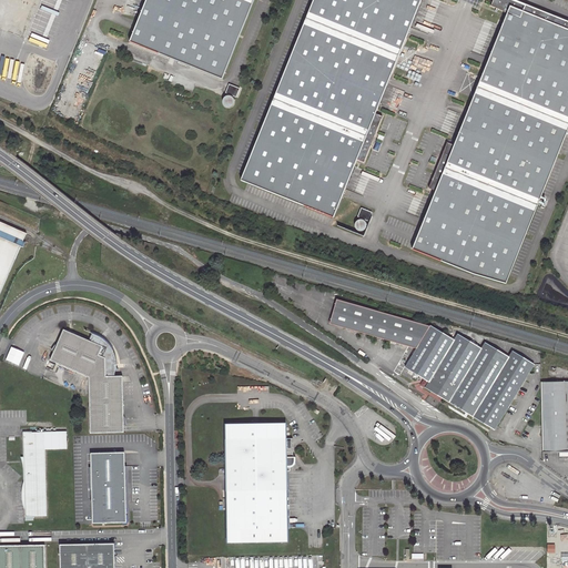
[(146,0),(130,42),(222,80),(254,0),(146,0)]
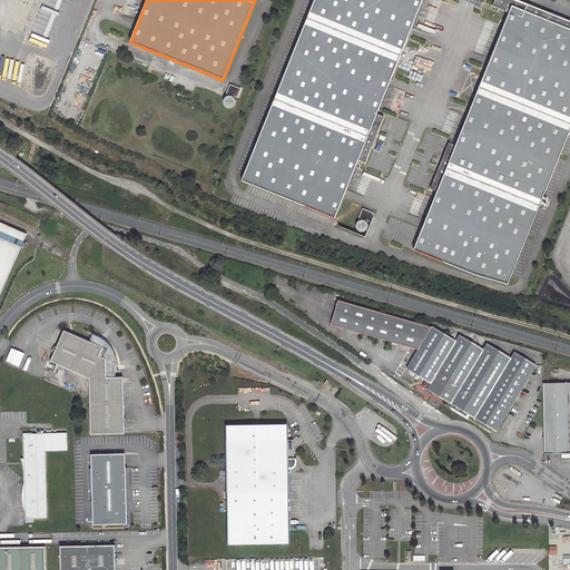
[(314,0),(242,182),(335,218),(359,160),(365,163),(384,117),(376,115),(422,0),(314,0)]
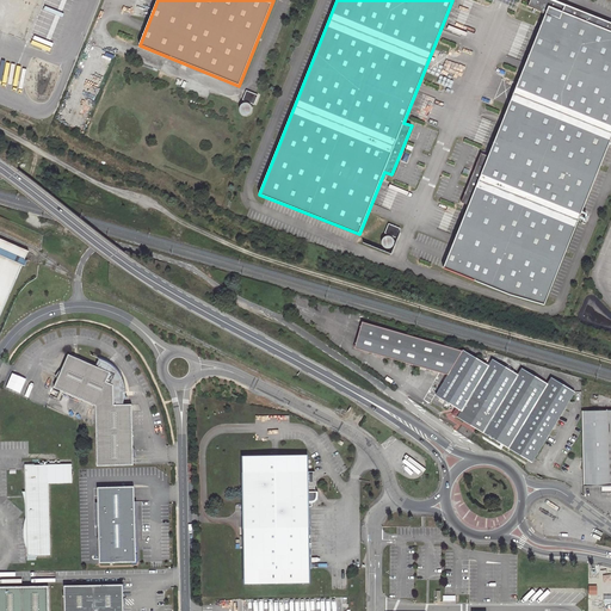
[(510,295),(544,306),(610,139),(610,23),(551,0),(530,0),(528,6),(545,13),(488,156),(481,154),(461,203),(468,205),(443,269),(510,295)]
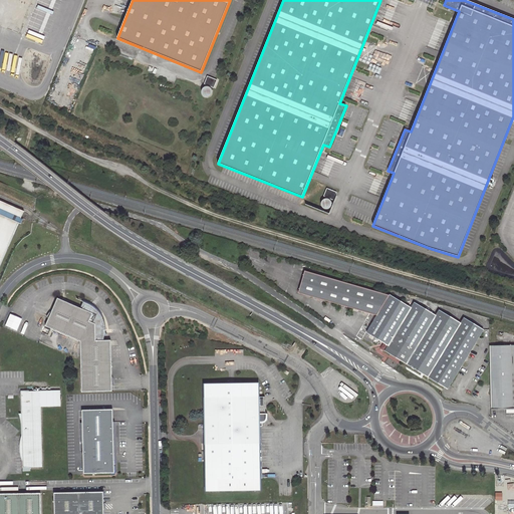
[(212,90),(211,89),(211,87),(214,88),(217,80),(207,76),(204,84),(207,86),(207,87),(205,88),(203,89),(202,90),(202,91),(202,93),(202,94),(203,96),(204,97),(206,98),(208,98),(209,97),(211,96),(212,94),(212,92),(212,90)]
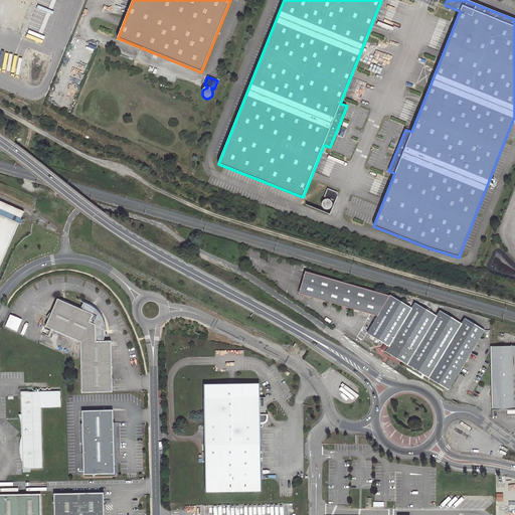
[(332,202),(331,201),(331,199),(334,201),(337,193),(327,189),(324,197),(327,198),(327,199),(325,200),(324,200),(322,202),(322,203),(322,204),(322,206),(323,208),(324,209),(326,210),(328,210),(330,209),(331,208),(332,206),(332,204),(332,202)]
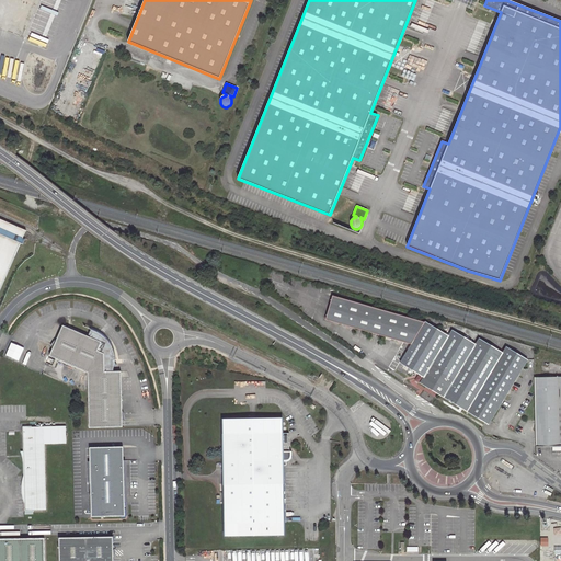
[(0,289),(20,247),(22,248),(24,242),(22,241),(24,237),(25,233),(0,221),(0,289)]
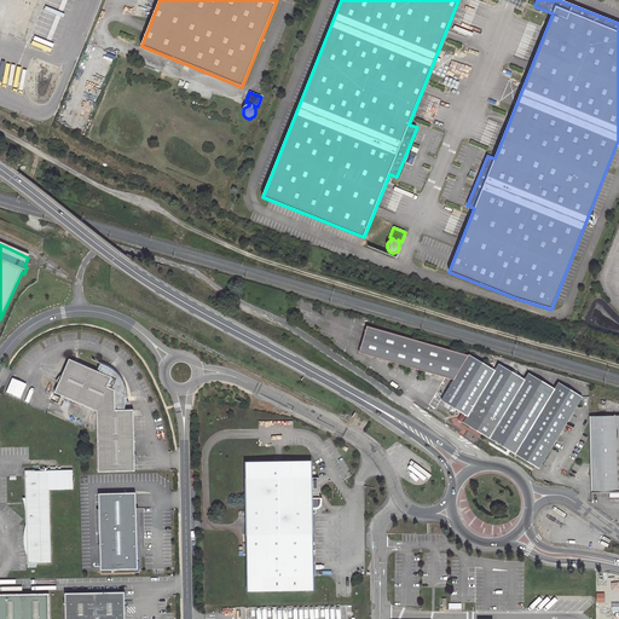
[(455,379),(469,354),(366,324),(358,352),(455,379)]
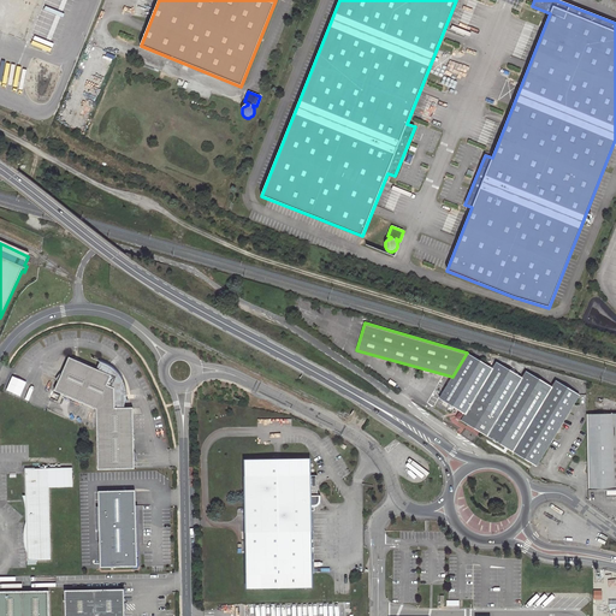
[(455,418),(513,451),(552,386),(526,371),(522,378),(497,362),(493,368),(467,353),(452,377),(439,398),(458,410),(455,418)]
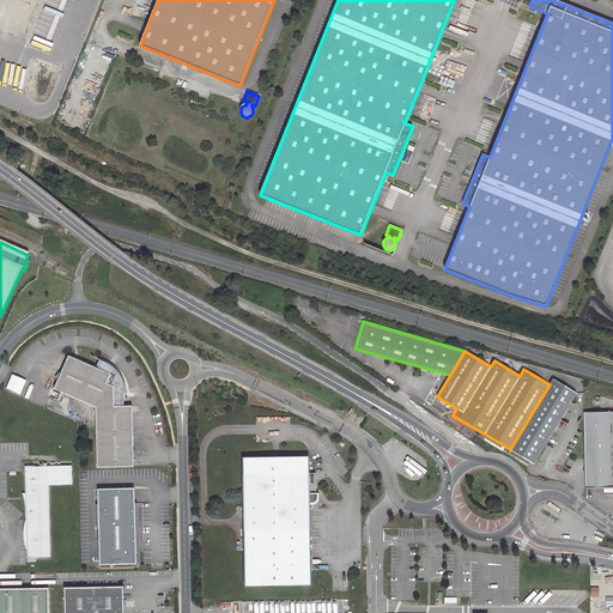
[(107,364),(99,360),(97,365),(99,365),(98,368),(70,356),(55,389),(95,406),(97,467),(125,466),(125,459),(133,459),(131,405),(125,406),(123,392),(127,392),(126,387),(123,382),(121,377),(119,374),(114,369),(109,365),(107,364)]
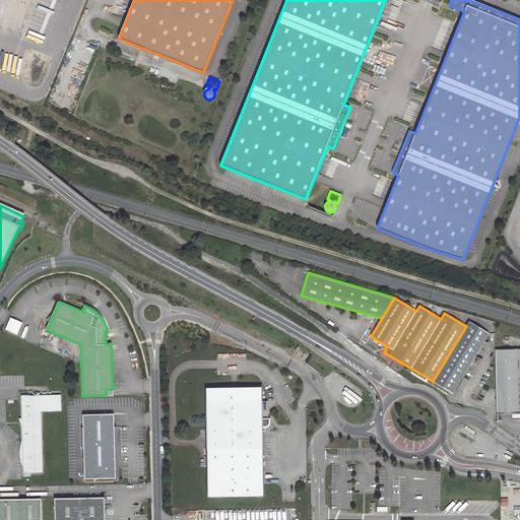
[(469,321),(466,326),(433,381),(453,393),(490,333),(469,321)]
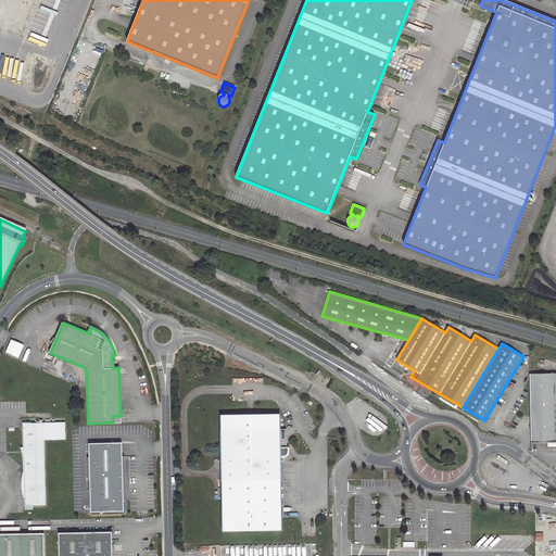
[(555,442),(555,362),(555,361),(555,358),(551,357),(551,359),(548,359),(540,356),(535,366),(539,367),(539,374),(530,374),(532,443),(555,442)]
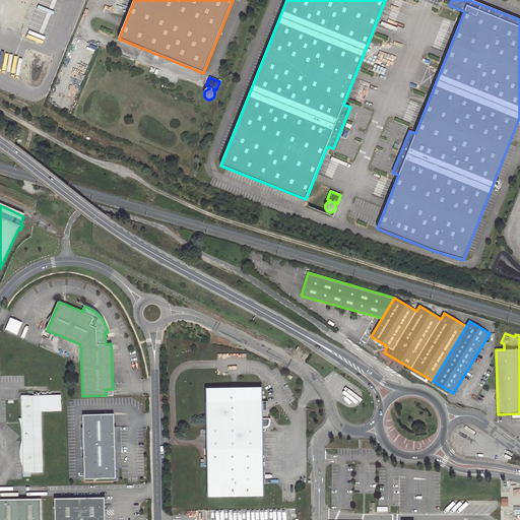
[(208,388),(209,449),(209,484),(210,497),(262,496),(261,431),(264,431),(264,425),(266,425),(267,423),(267,420),(267,400),(260,400),(260,401),(259,401),(258,387),(208,388)]
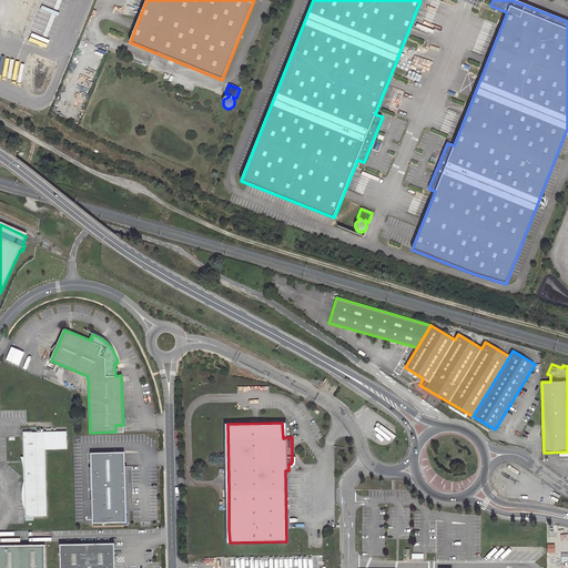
[(43,432),(22,433),(24,516),(47,516),(46,449),(68,449),(68,432),(43,432)]
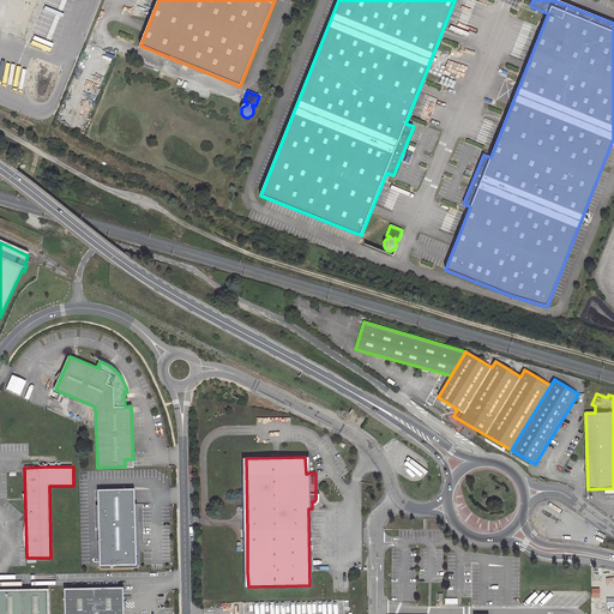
[(139,566),(137,489),(98,491),(101,566),(139,566)]
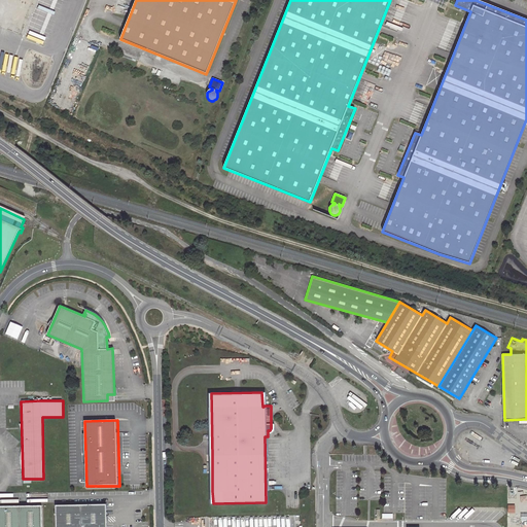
[(71,504),(57,504),(57,506),(57,526),(107,526),(107,504),(71,504)]
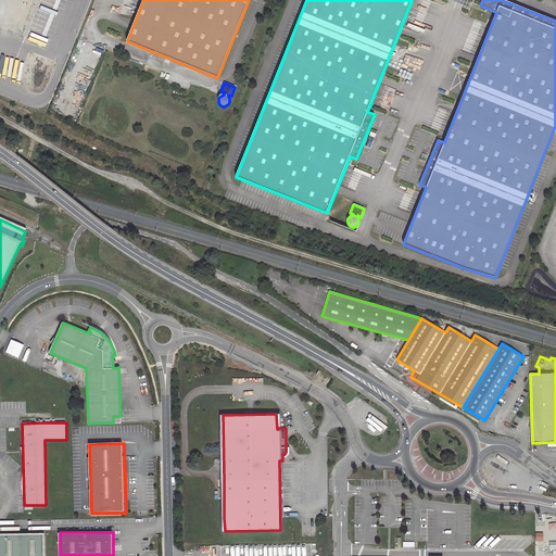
[(0,555),(45,555),(45,533),(0,533),(0,555)]
